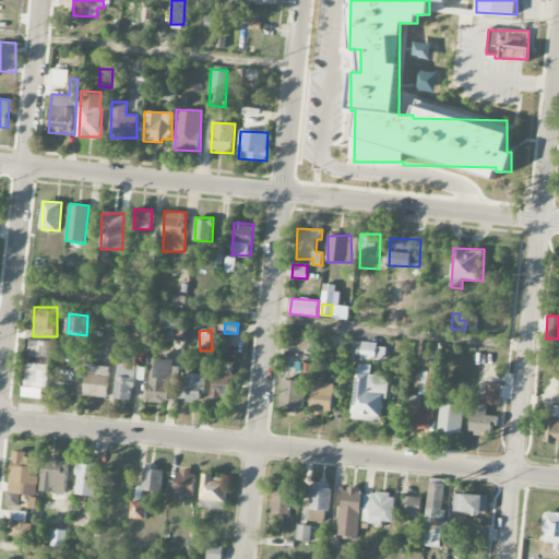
[(48,389),(51,341),(27,339),(22,396),(42,399),(43,388),(48,389)]
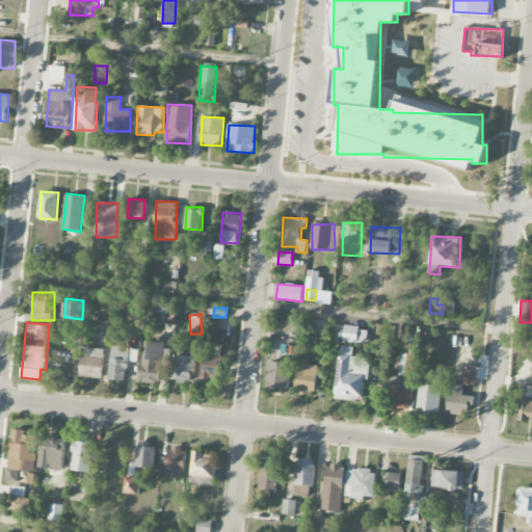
[(368,328),(344,327),(344,342),(367,343),(368,328)]
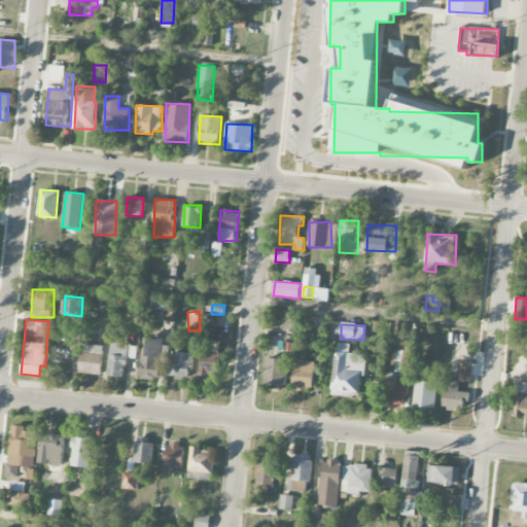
[(157,380),(163,340),(147,338),(146,351),(141,351),(138,378),(157,380)]
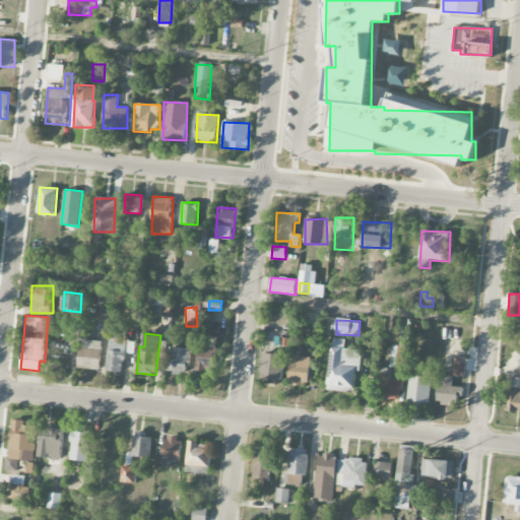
[(108,371),(123,372),(124,352),(134,353),(134,350),(127,350),(128,336),(109,335),(108,371)]
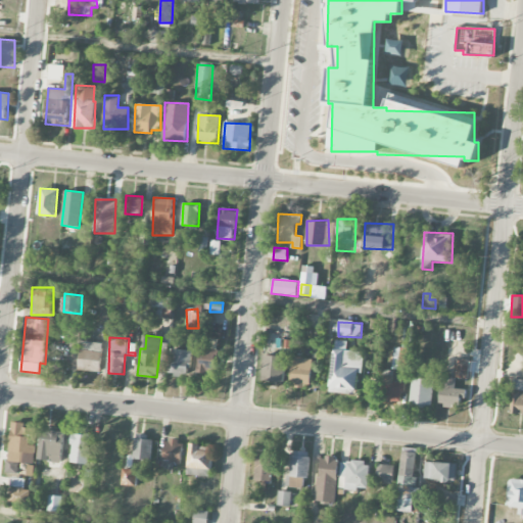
[(101,371),(103,342),(81,341),(79,370),(101,371)]
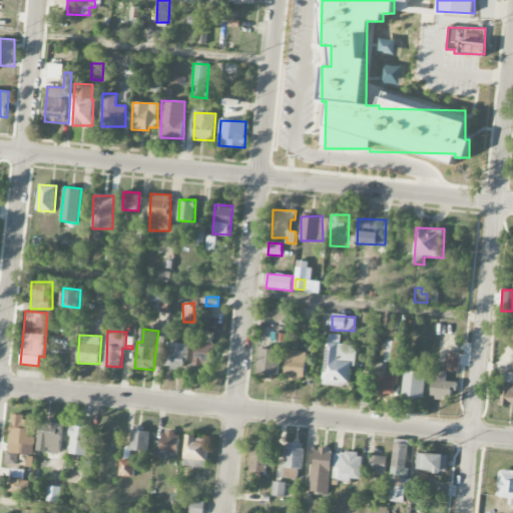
[(213,368),(214,343),(195,342),(194,367),(213,368)]
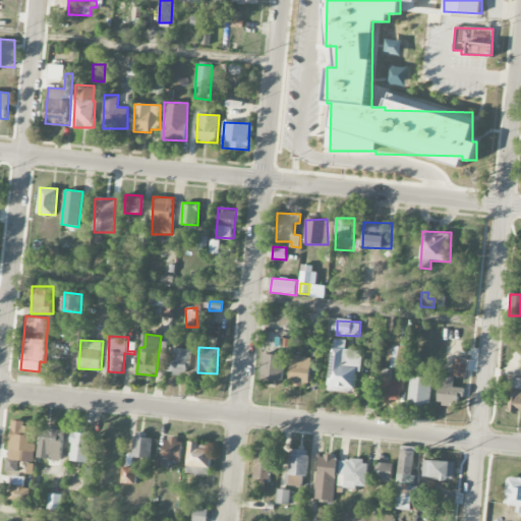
[(409,347),(392,347),(391,367),(408,367),(409,347)]
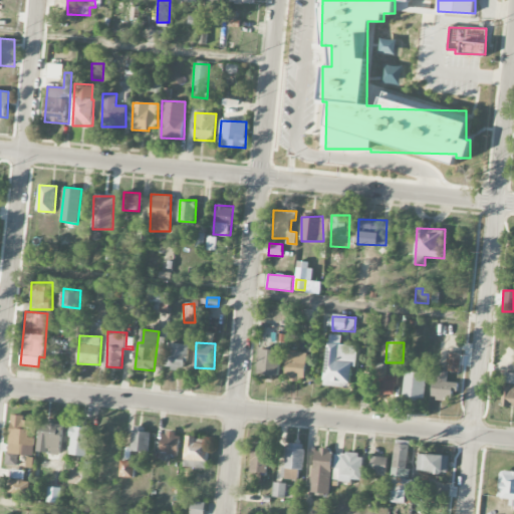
[(188,344),(167,343),(166,368),(187,368),(188,344)]
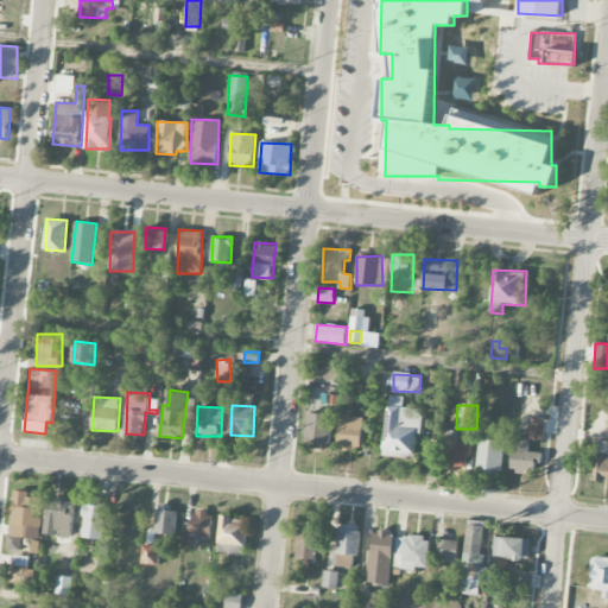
[(384,456),(415,457),(416,434),(420,434),(422,407),(386,406),(384,456)]
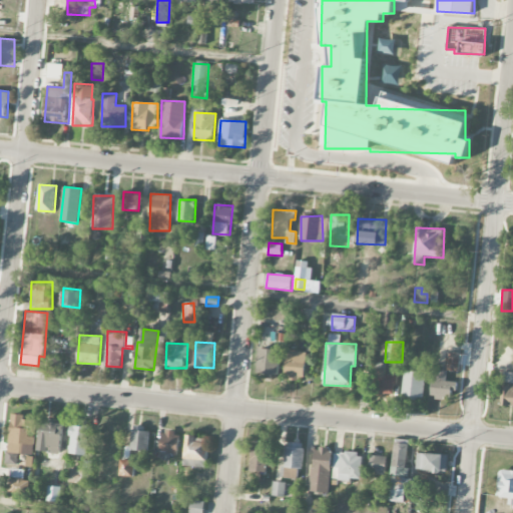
[(280,350),(259,349),(258,374),(279,374),(280,350)]
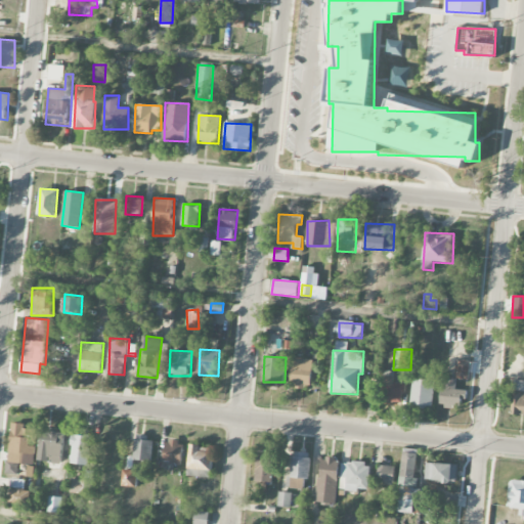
[(312,359),(293,358),(292,387),(311,388),(312,359)]
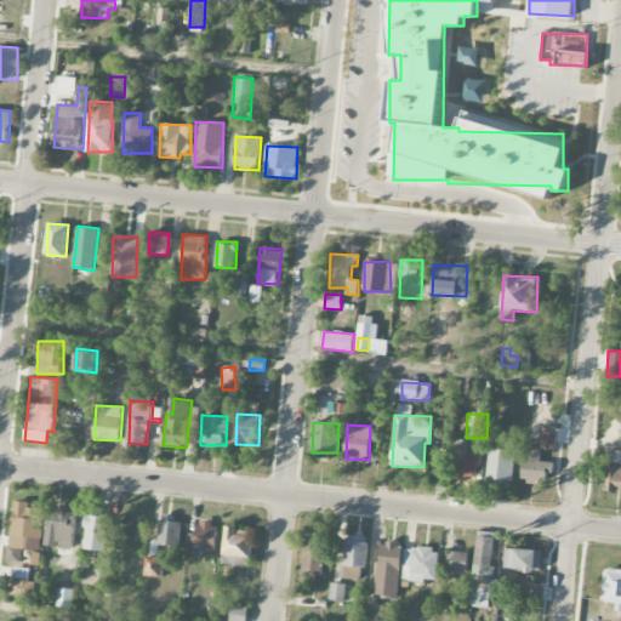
[(557,427),(542,426),(540,449),(556,450),(557,427)]
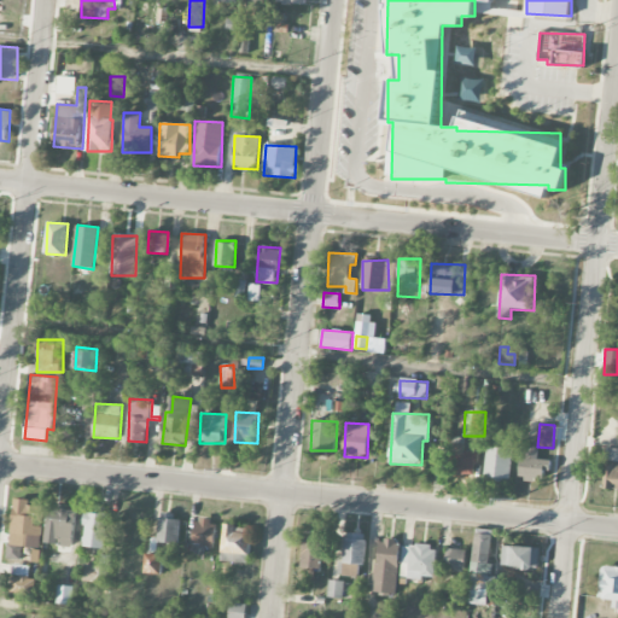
[(476,476),(477,452),(465,450),(465,443),(449,443),(448,474),(476,476)]
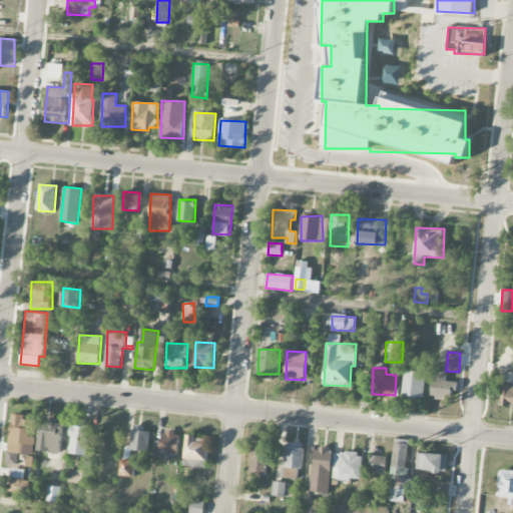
[(432,398),(454,399),(454,382),(447,382),(447,370),(433,370),(432,398)]
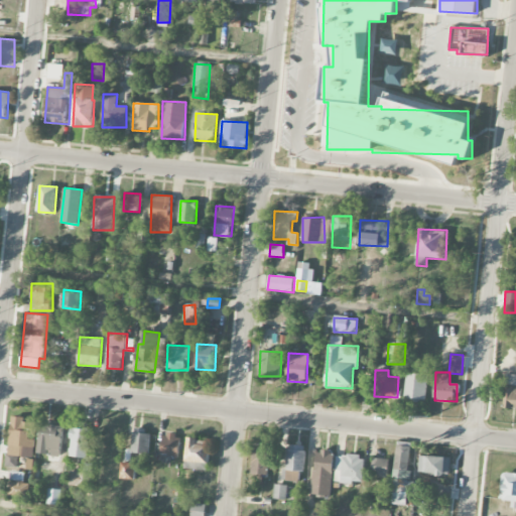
[(404,400),(425,402),(428,375),(407,373),(404,400)]
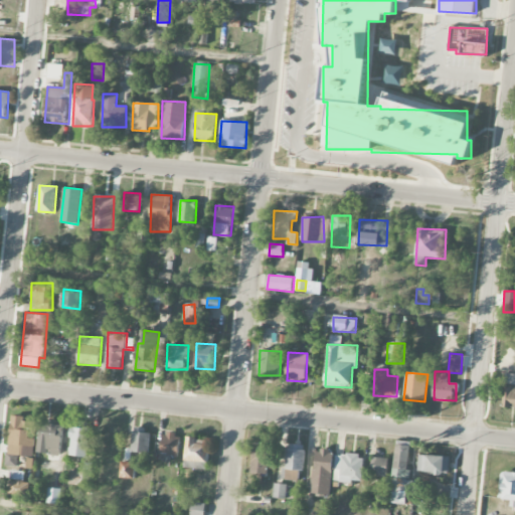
[(514,373),(506,373),(505,385),(504,385),(503,406),(514,407),(514,373)]
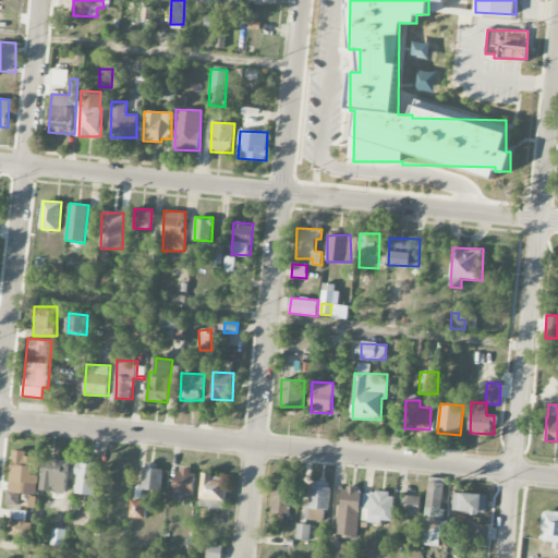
[(9,505),(20,505),(21,494),(37,496),(38,473),(39,473),(40,457),(26,457),(27,451),(12,450),(9,505)]
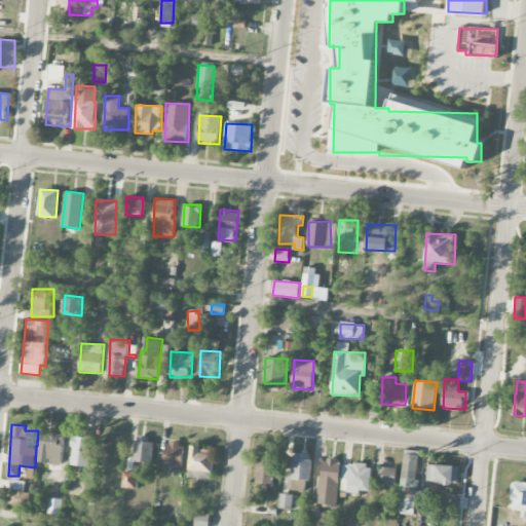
[(63,464),(65,434),(40,433),(39,463),(63,464)]
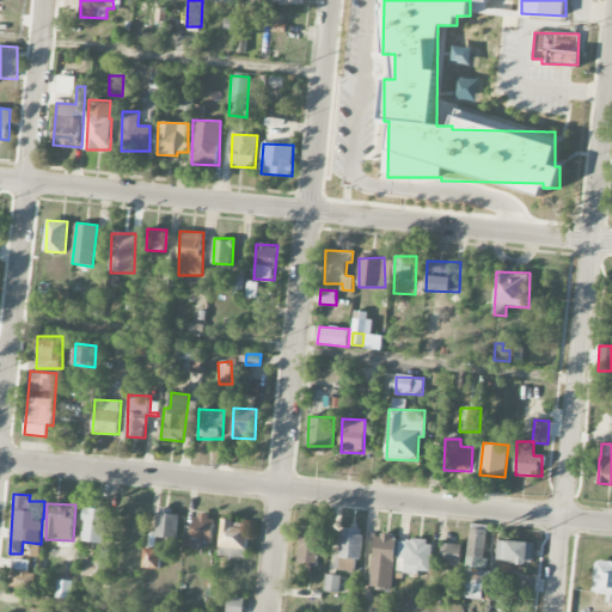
[(83,542),(105,543),(106,508),(84,508),(83,542)]
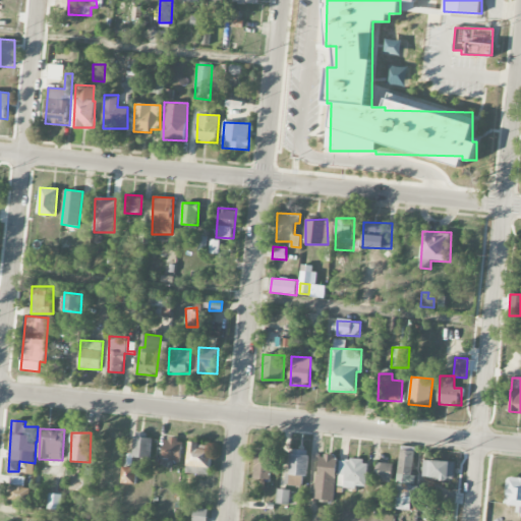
[(151,458),(152,435),(134,435),(133,458),(151,458)]
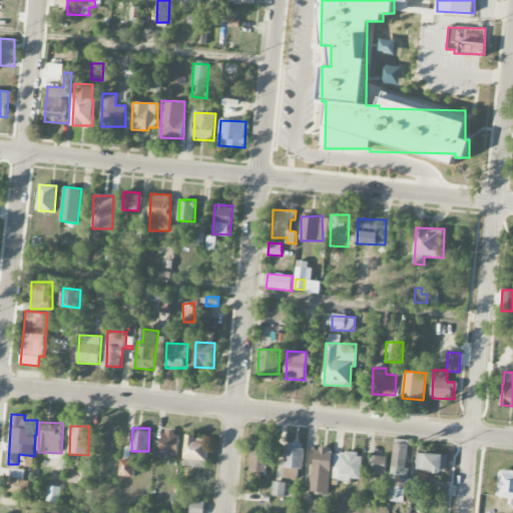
[(160,452),(178,454),(181,433),(163,431),(160,452)]
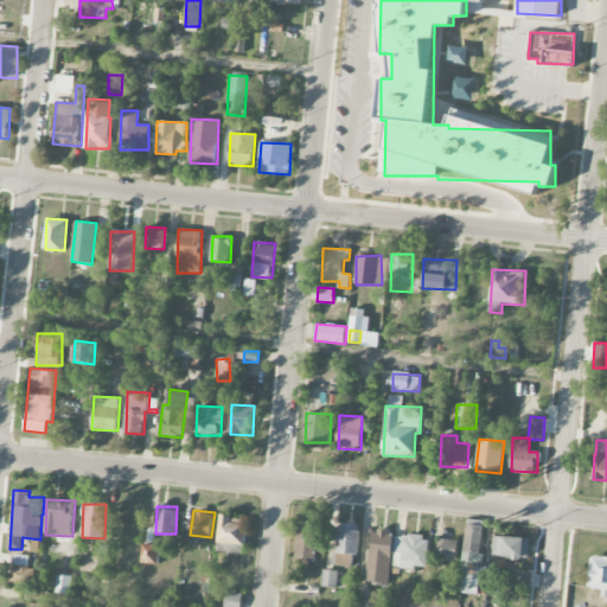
[(218,551),(246,553),(247,518),(221,517),(218,551)]
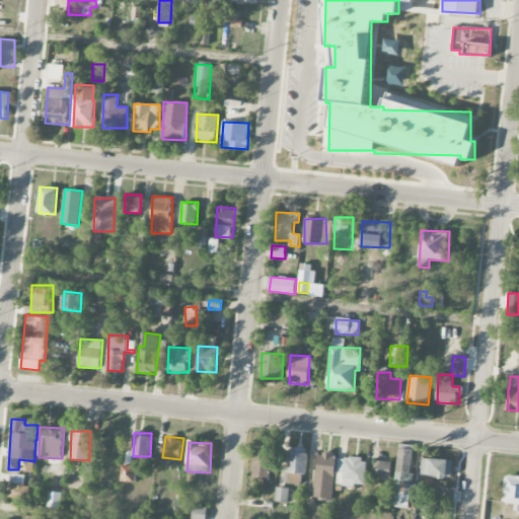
[(287,484),(300,486),(302,474),(306,475),(309,449),(291,447),(287,484)]
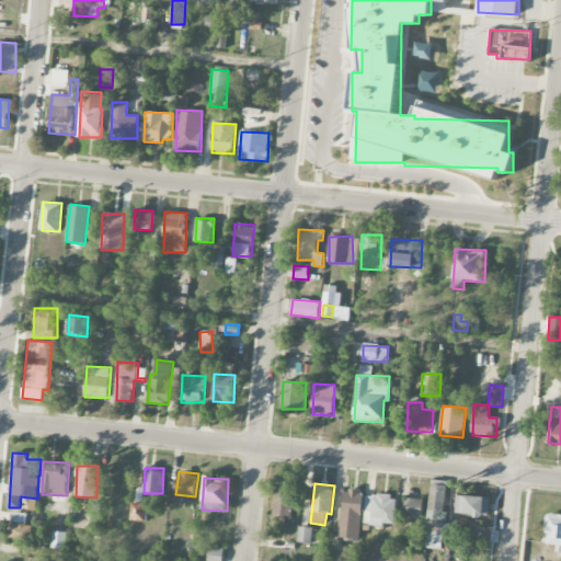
[(292,516),(294,485),(276,484),(274,516),(292,516)]
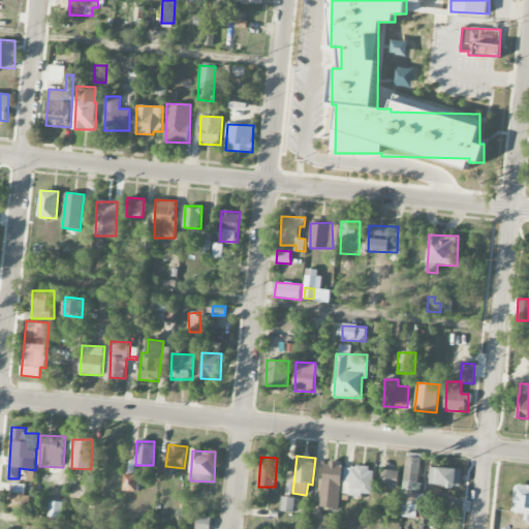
[(402,489),(421,492),(423,484),(417,483),(422,459),(407,457),(402,489)]
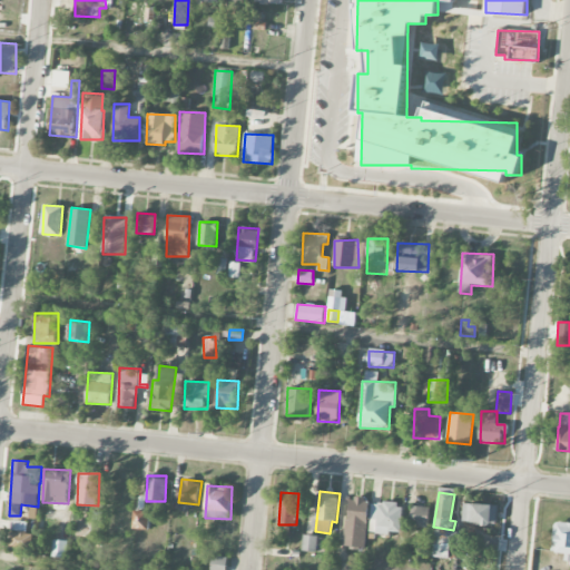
[(344,547),(365,549),(370,500),(350,498),(344,547)]
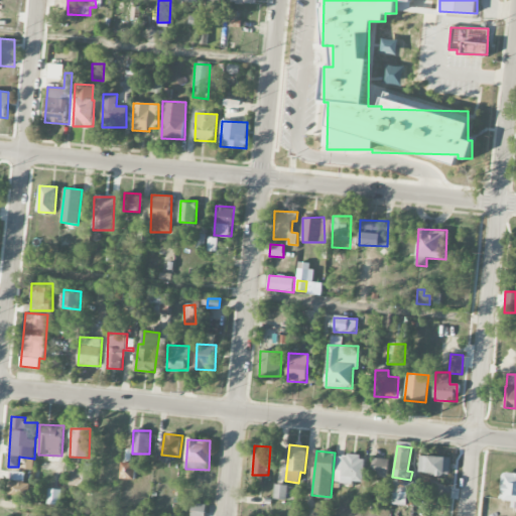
[(335,483),(362,484),(363,456),(336,455),(335,483)]
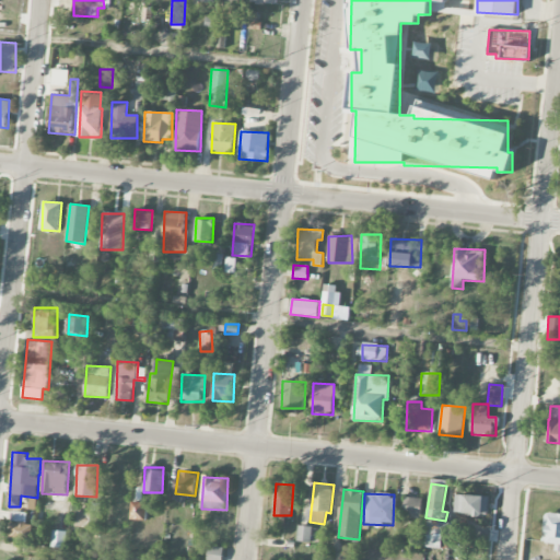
[(456,514),(488,515),(489,496),(457,494),(456,514)]
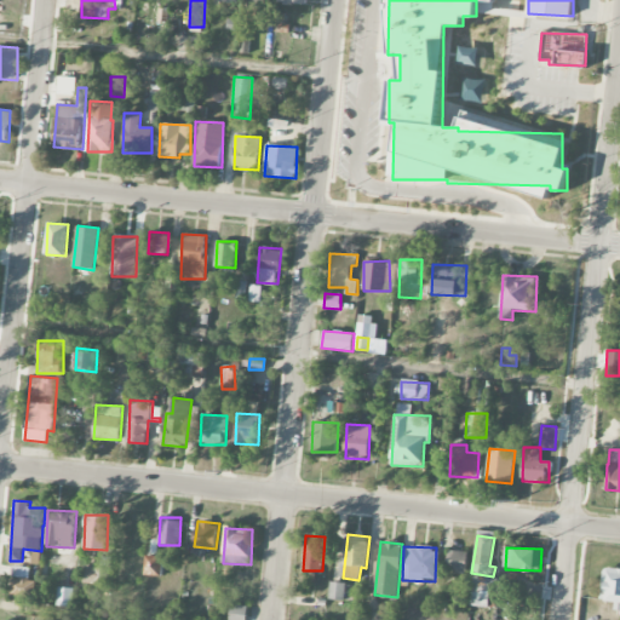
[(468,551),(448,551),(448,572),(466,572),(468,551)]
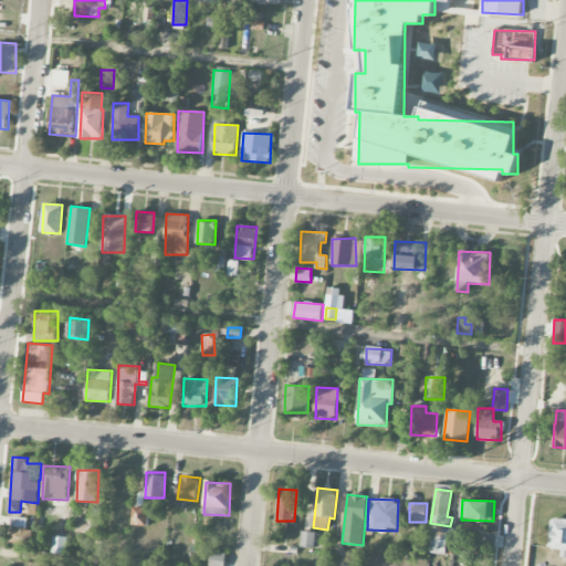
[(134,525),(149,526),(150,507),(135,506),(134,525)]
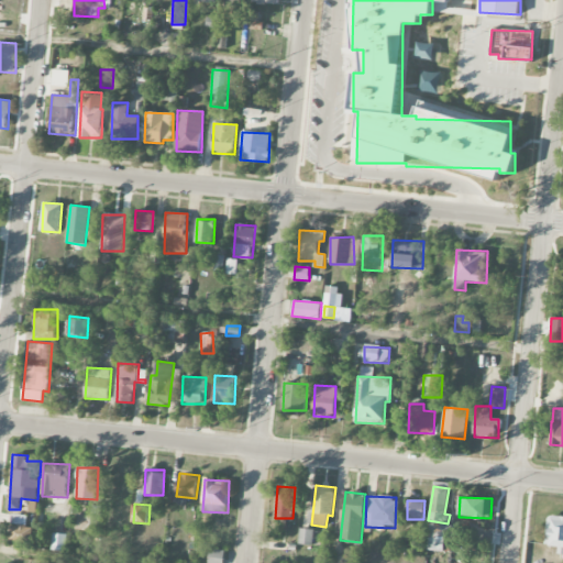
[(77,515),(76,528),(99,529),(100,506),(91,505),(91,515),(77,515)]
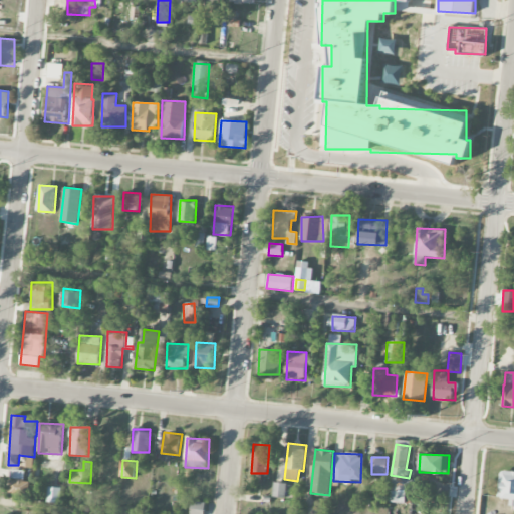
[(513,471),(499,472),(499,499),(510,499),(509,508),(513,507),(513,471)]
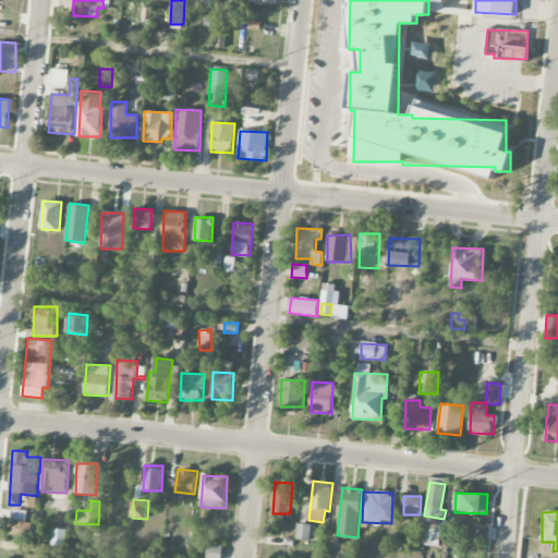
[(424,544),(439,545),(440,535),(451,535),(451,520),(425,519),(424,544)]
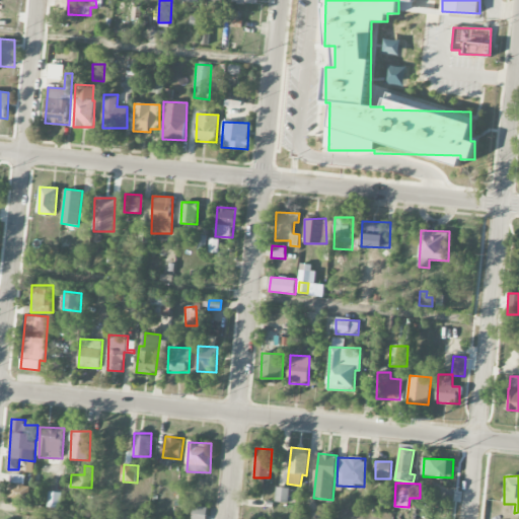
[(9,499),(23,500),(24,486),(10,485),(9,499)]
